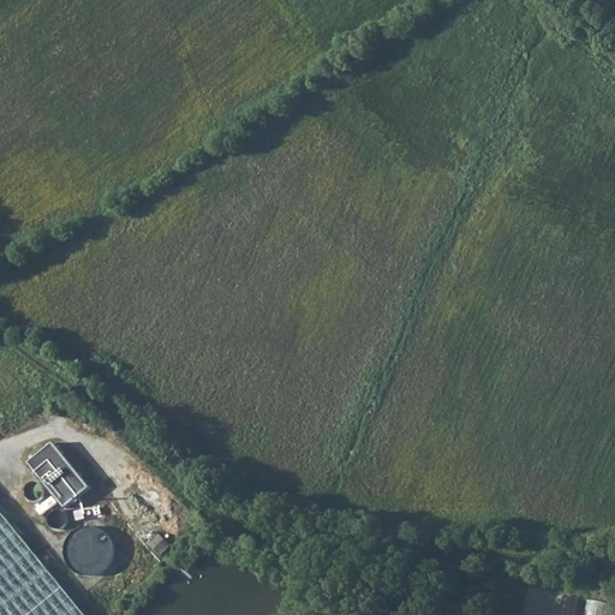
[(90,487),(53,441),(29,461),(65,507),(90,487)]
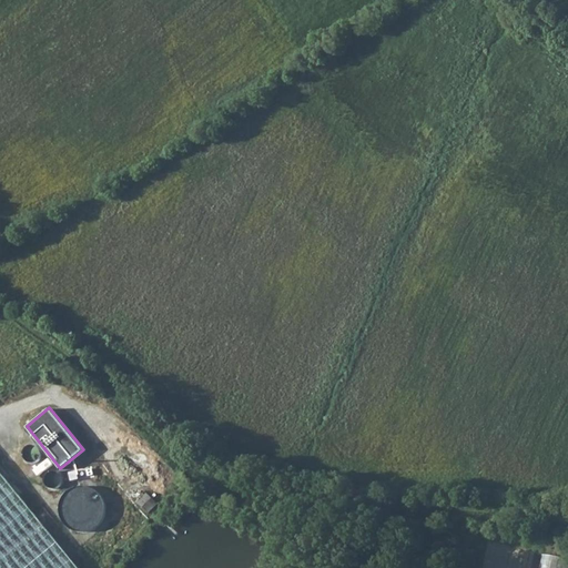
[(33,445),(31,444),(28,445),(24,446),(22,449),(21,454),(22,457),(24,459),(27,462),(30,462),(34,462),(37,459),(39,457),(40,454),(39,450),(37,446),(33,445)]
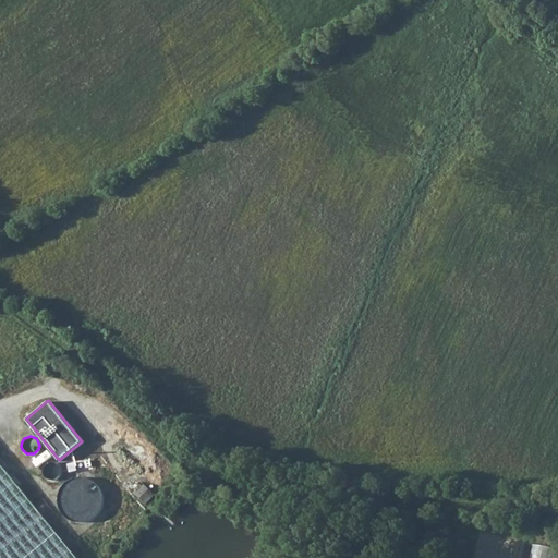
[(50,455),(46,450),(32,461),(36,466),(50,455)]
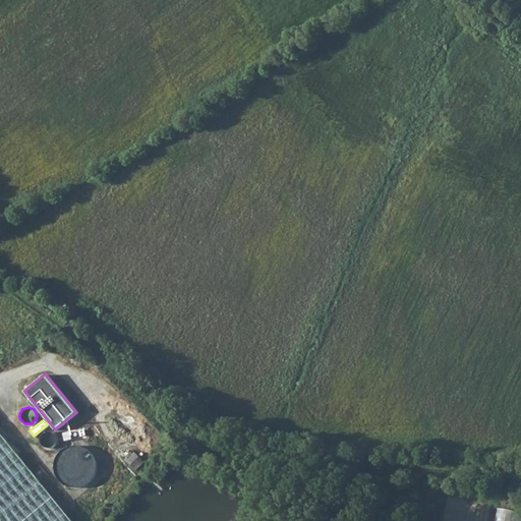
[(0,520),(73,520),(0,430),(0,520)]
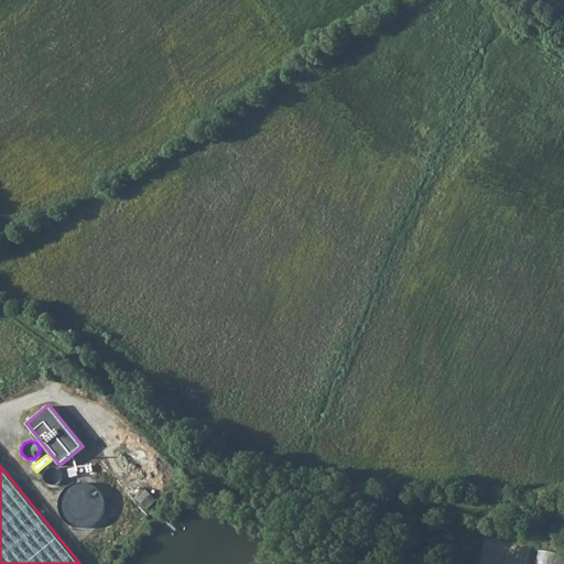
[(57,469),(54,467),(51,467),(46,468),(44,470),(43,473),(43,477),(44,480),(46,483),(49,485),(52,485),(55,484),(58,480),(60,477),(60,475),(60,472),(57,469)]
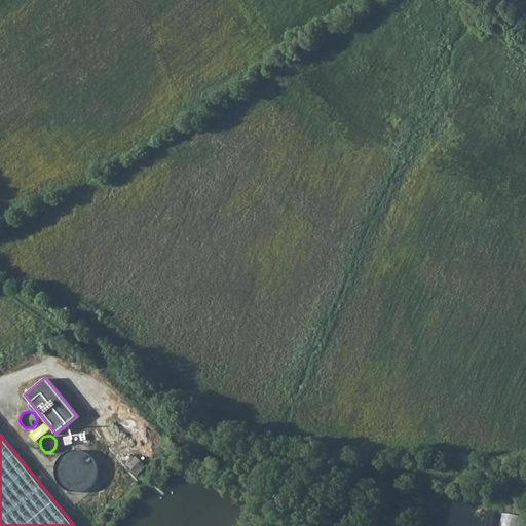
[(71,450),(67,451),(61,454),(58,457),(55,461),(53,465),(53,470),(53,475),(54,479),(57,483),(60,486),(65,490),(69,492),(73,492),(78,492),(82,491),(86,489),(89,486),(92,483),(95,479),(96,472),(96,467),(95,463),(92,459),(89,455),(86,453),(82,451),(76,449),(71,450)]
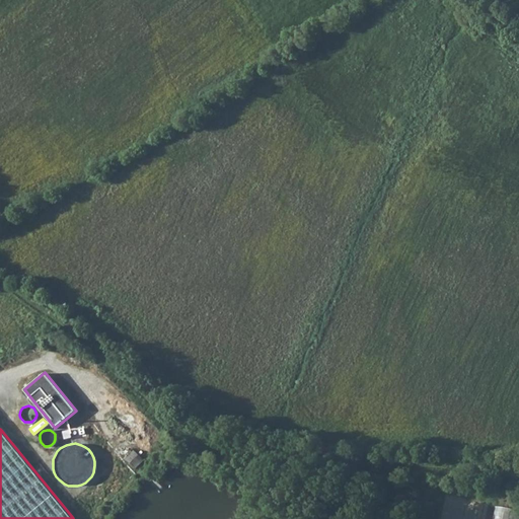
[(517,518),(518,511),(518,509),(496,505),(493,518),(517,518)]
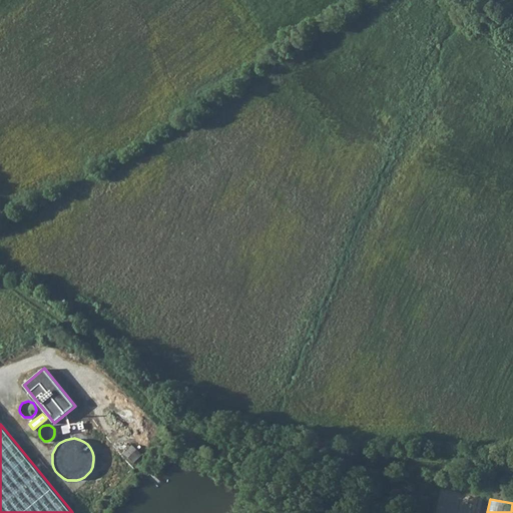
All buildings are outlined.
